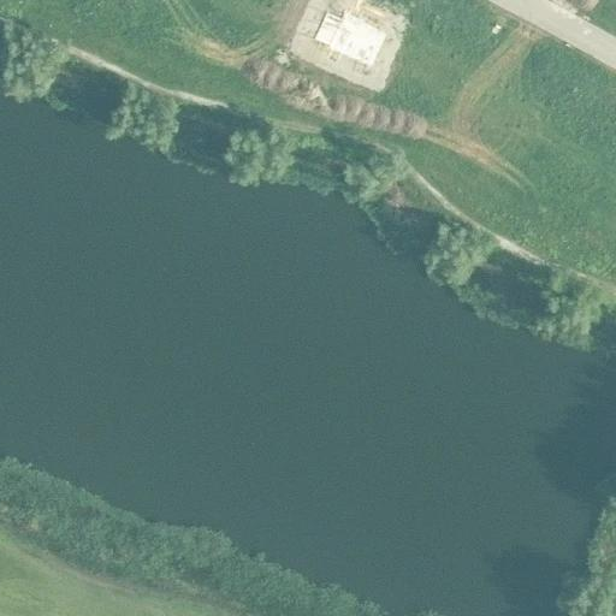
[(363,21),(359,18),(360,17),(357,17),(357,18),(349,13),(349,12),(348,11),(347,13),(343,11),(339,18),(326,12),(313,40),(327,46),(326,48),(369,67),(385,34),(383,33),(384,31),(381,30),(381,31),(362,23),(363,21)]
